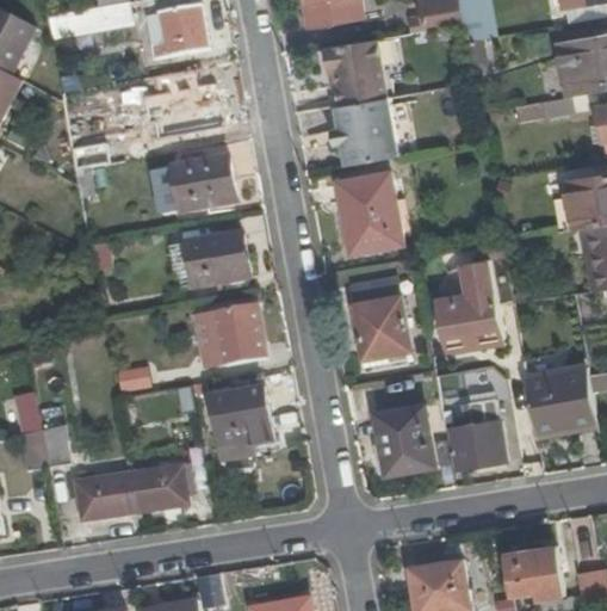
[(134,19),(130,0),(98,7),(92,8),(95,26),(134,19)]
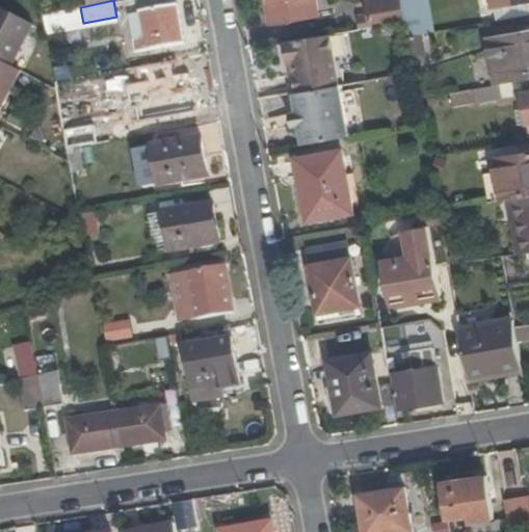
[(286,14),(287,22),(317,17),(314,0),(264,0),(268,17),(286,14)]
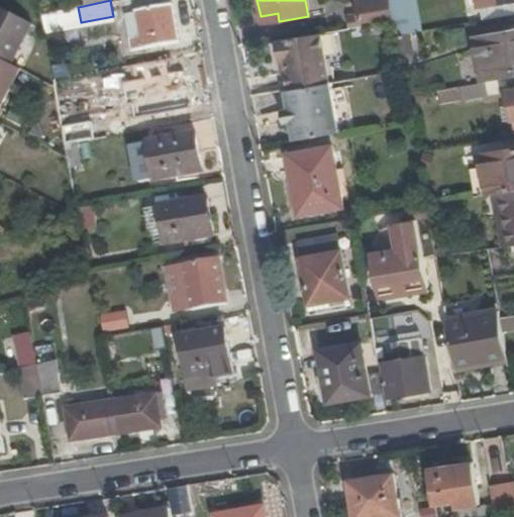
[(392,21),(388,0),(364,0),(355,2),(360,27),(392,21)]
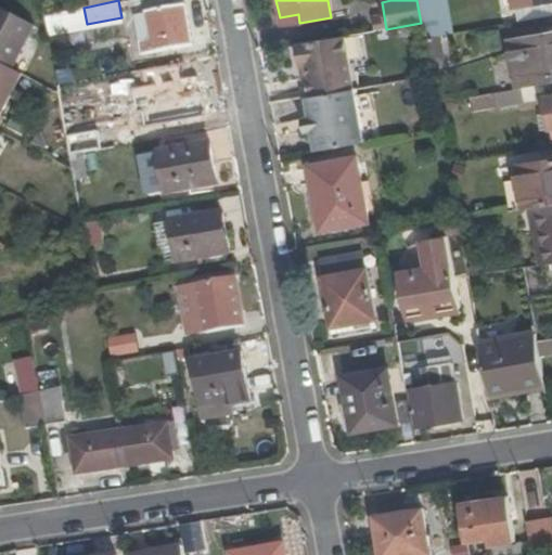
[(140,51),(190,42),(182,2),(144,9),(149,37),(139,38),(140,51)]
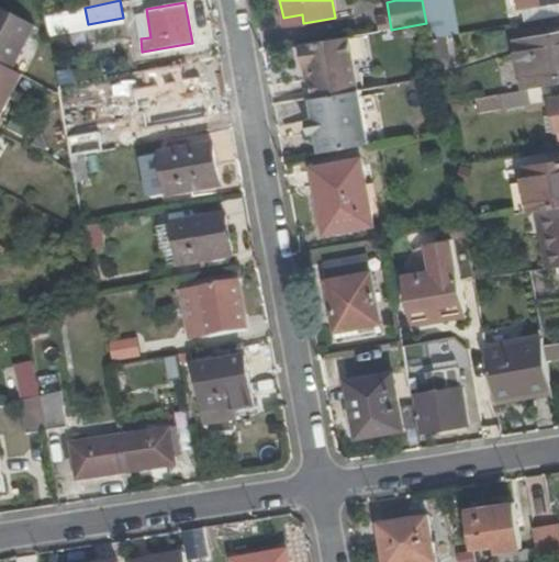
[(0,64),(10,69),(32,26),(0,9),(0,64)]
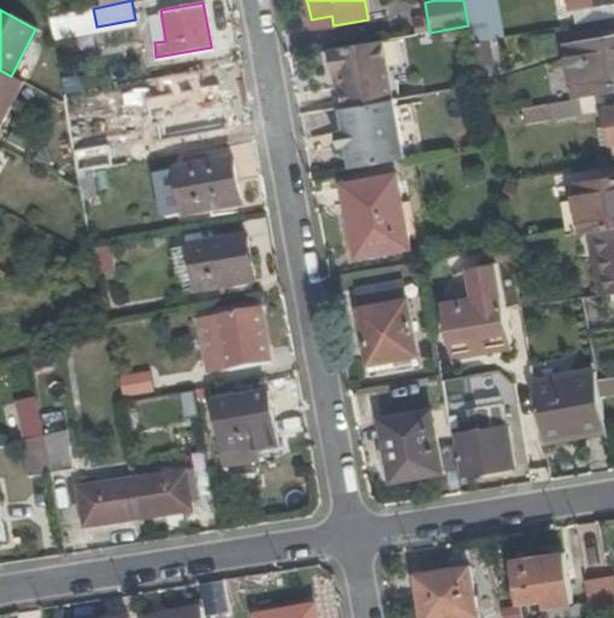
[(313,29),(333,25),(332,16),(311,19),(313,29)]
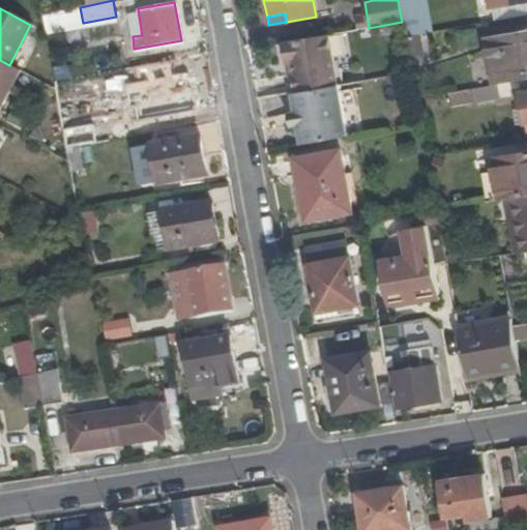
[(497,84),(526,79),(526,30),(480,38),(484,57),(487,56),(492,86),(497,84)]
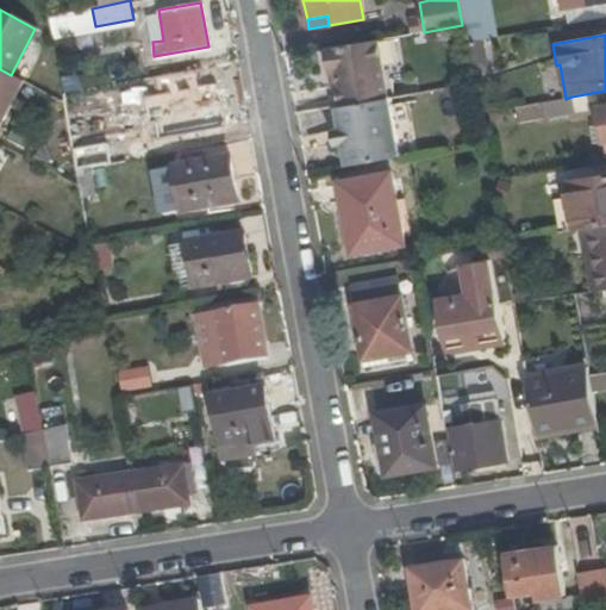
[(387,98),(388,98),(379,41),(325,50),(329,73),(336,72),(342,106),(387,98)]
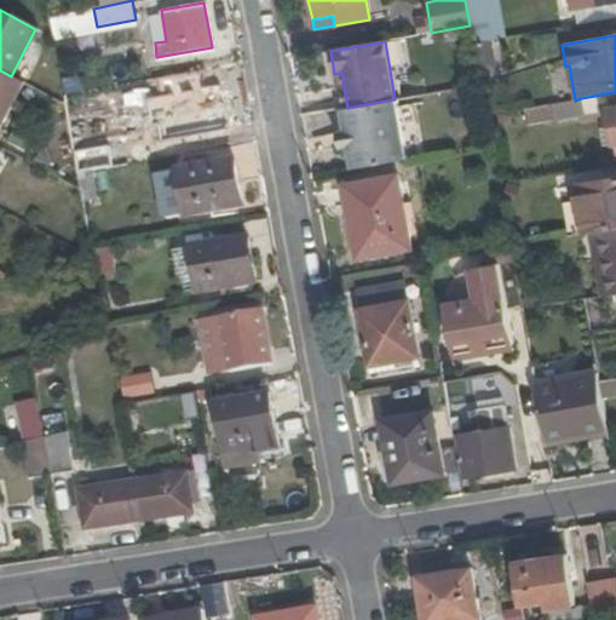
[(0,124),(22,84),(11,76),(0,70),(0,124)]
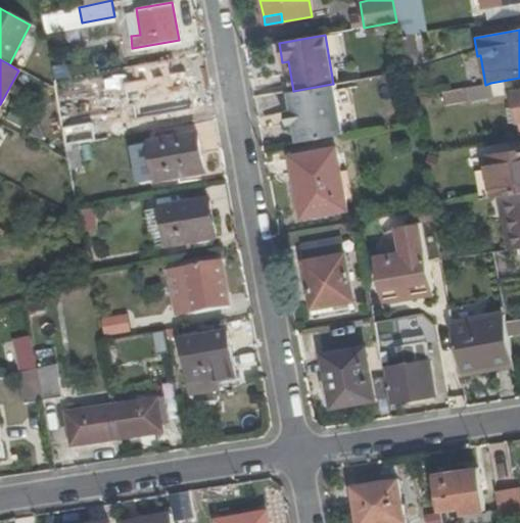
[(155,114),(191,108),(184,70),(138,78),(140,90),(150,88),(155,114)]
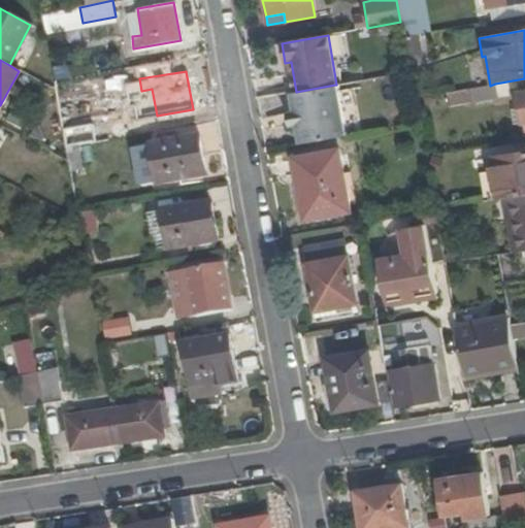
[(497,97),(495,84),(490,86),(467,89),(470,102),(497,97)]
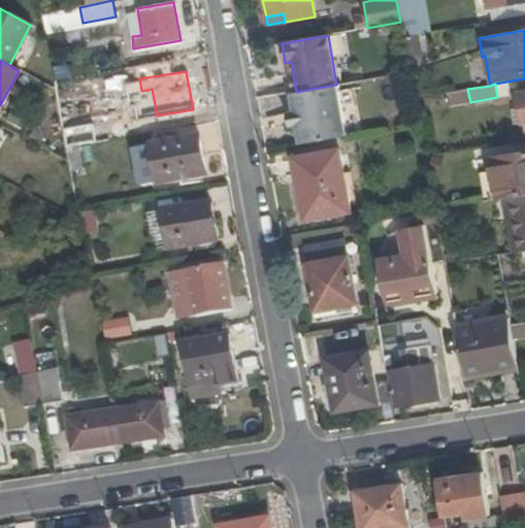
[(335,85),(296,92),(291,92),(295,112),(297,125),(300,143),(345,135),(335,85)]
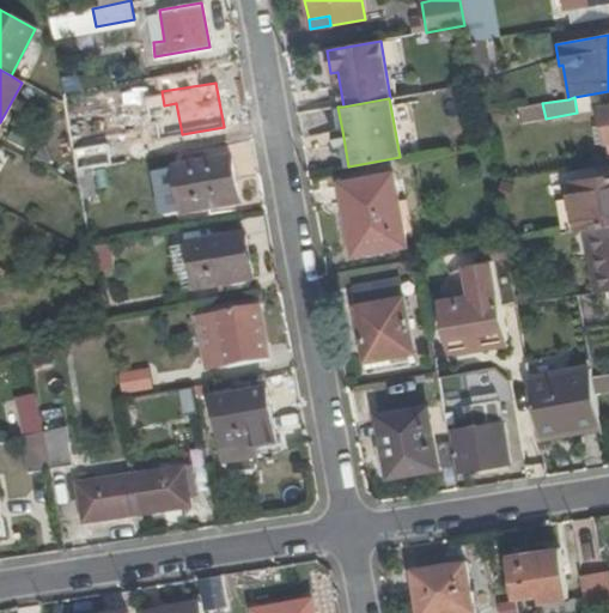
[(345,145),(342,131),(334,132),(336,146),(345,145)]
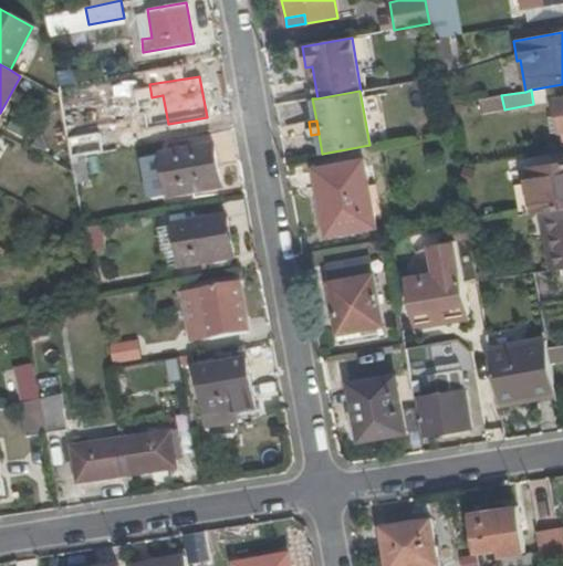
[(116,148),(148,142),(146,125),(113,132),(116,148)]
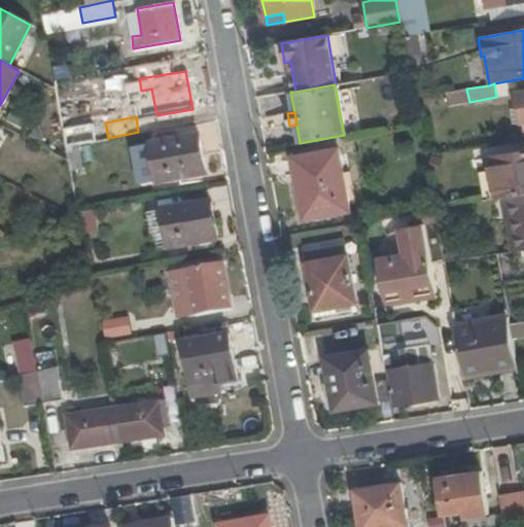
[(156,181),(205,173),(198,134),(149,143),(156,181)]
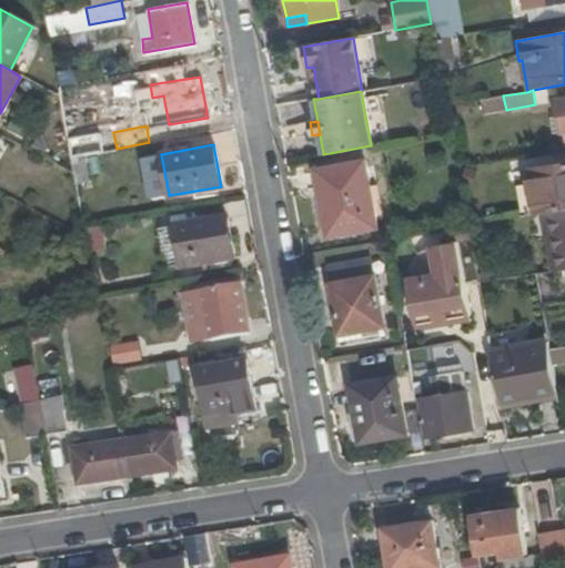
[(330,206),(334,235),(376,229),(364,161),(315,169),(322,206),(322,208),(330,206)]
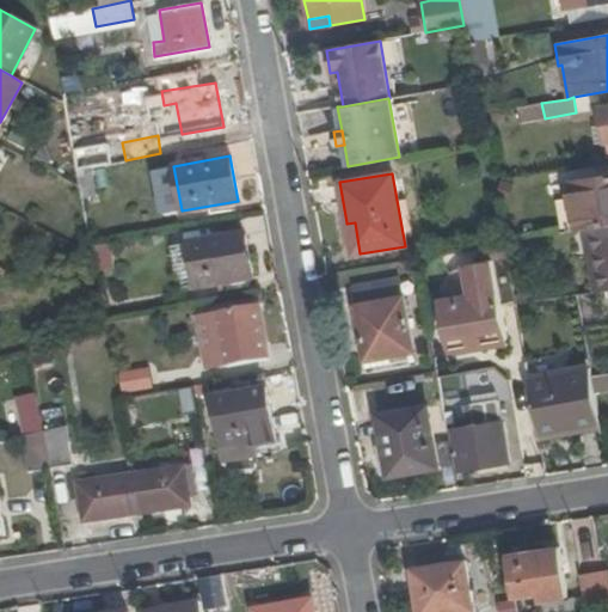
[(607,177),(566,185),(575,231),(587,230),(607,225),(607,177)]
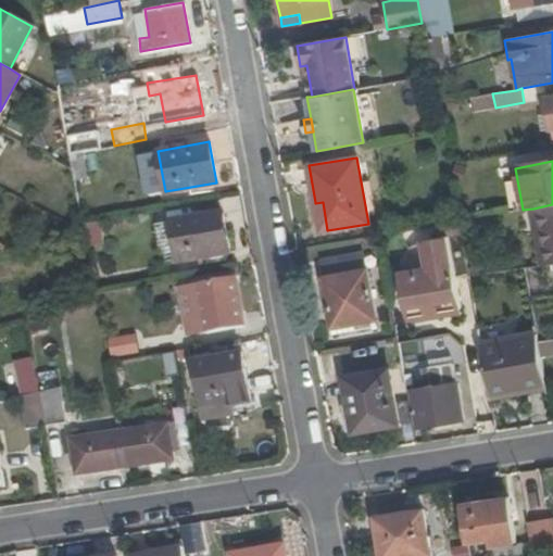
[(314,232),(327,230),(323,202),(315,203),(315,202),(309,203),(314,232)]
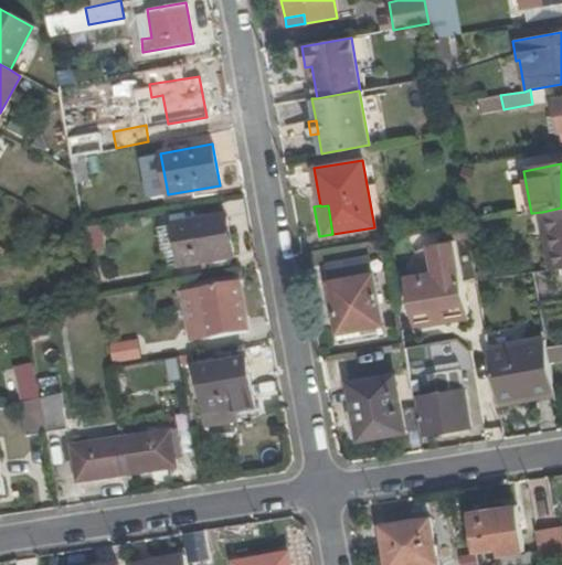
[(561,208),(542,212),(552,270),(559,269),(560,268),(561,268),(561,208)]
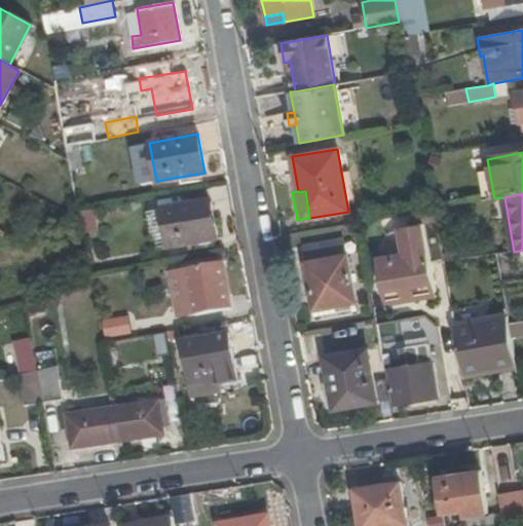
[(167,245),(216,236),(210,199),(161,208),(167,245)]
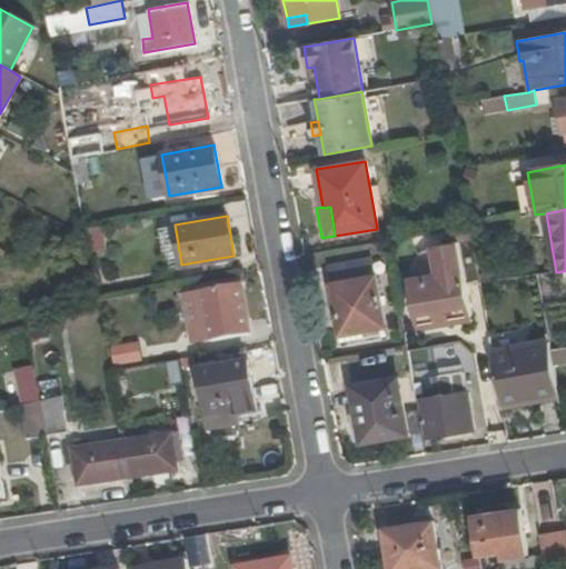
[(85,236),(86,238),(87,251),(103,247),(99,225),(83,228),(85,236)]
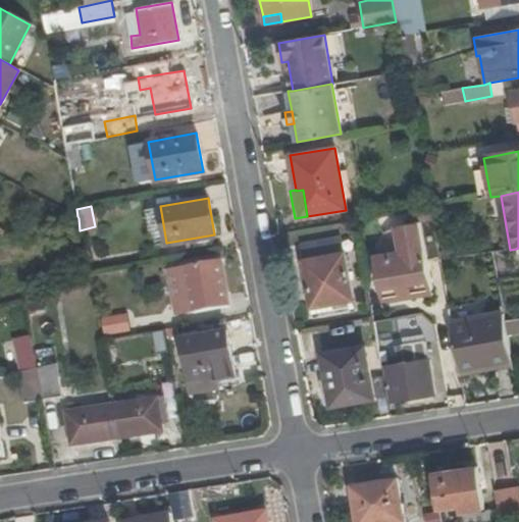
[(433,229),(429,207),(409,211),(410,222),(395,224),(401,253),(372,258),(379,295),(396,293),(396,295),(431,289),(421,231),(433,229)]
